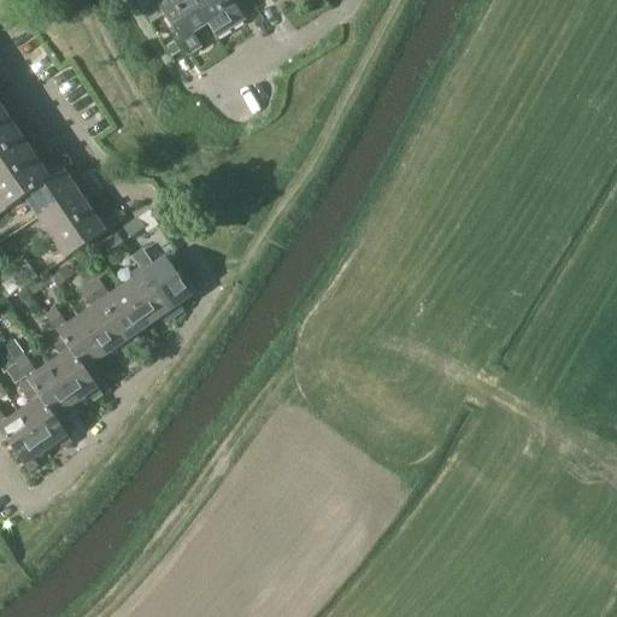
[(217,39),(219,37),(194,0),(157,0),(158,0),(157,0),(135,0),(151,24),(165,16),(189,56),(203,47),(194,34),(209,24),(217,39)]
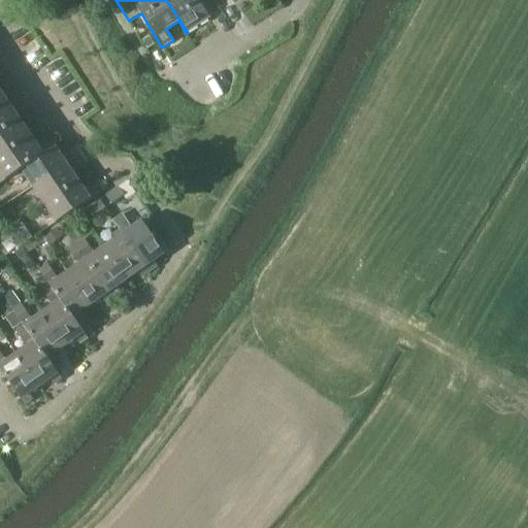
[(166,0),(188,32),(211,18),(200,0),(166,0)]
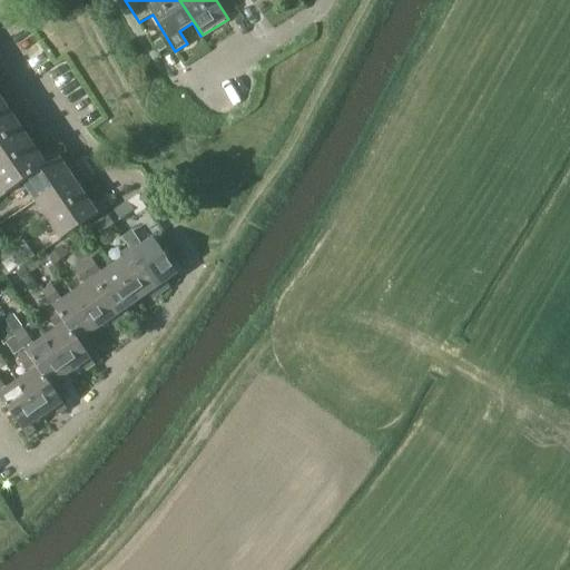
[(0,186),(6,194),(22,183),(58,158),(52,149),(35,160),(21,140),(39,129),(26,110),(10,121),(0,107),(0,100),(13,91),(0,72),(0,186)]
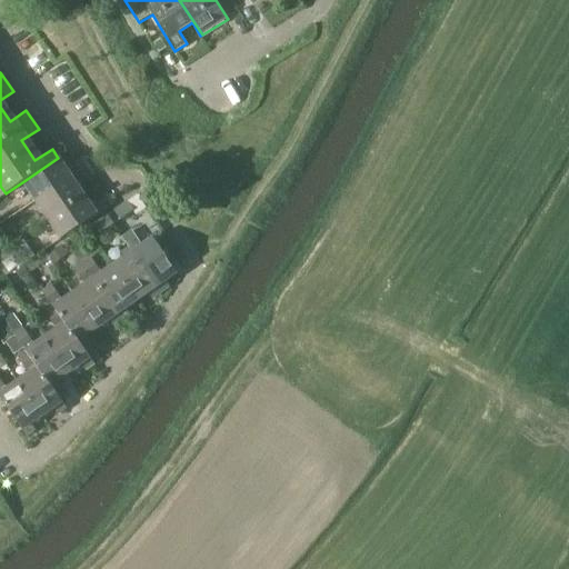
[(22,183),(35,201),(87,166),(81,157),(65,168),(58,158),(22,182),(22,183)]
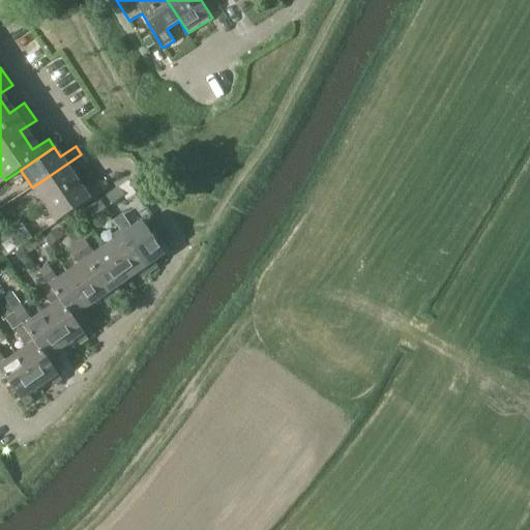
[(81,154),(32,187),(43,205),(78,182),(71,173),(87,163),(81,154)]
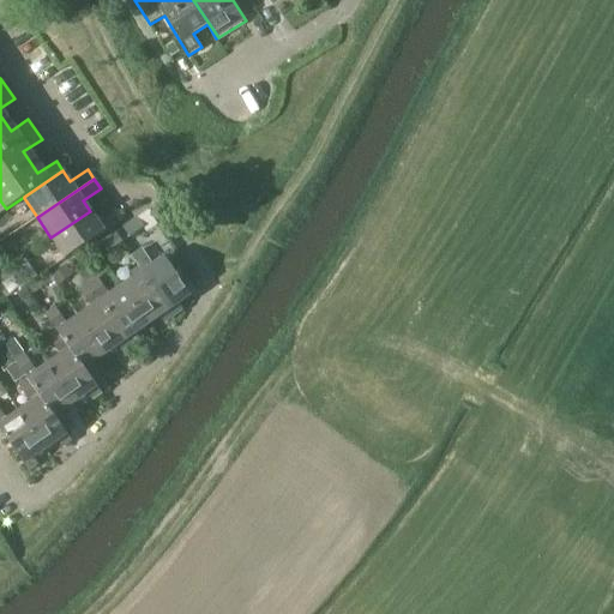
[(90,211),(50,238),(65,258),(121,221),(115,210),(97,222),(90,211)]
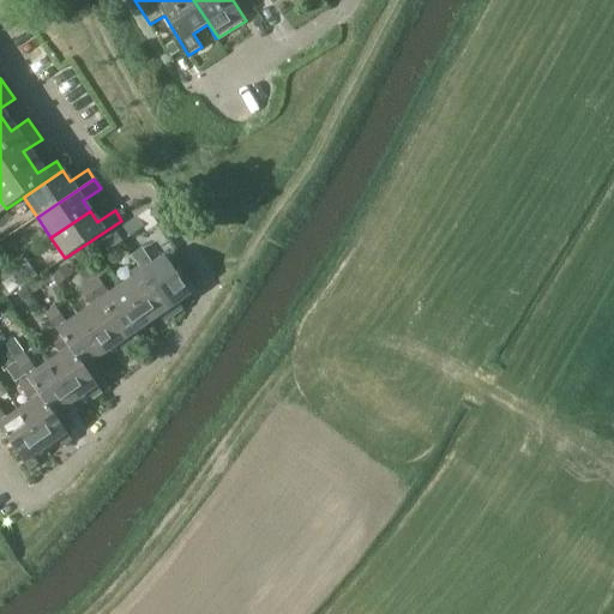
[(137,217),(122,228),(130,239),(144,228),(137,217)]
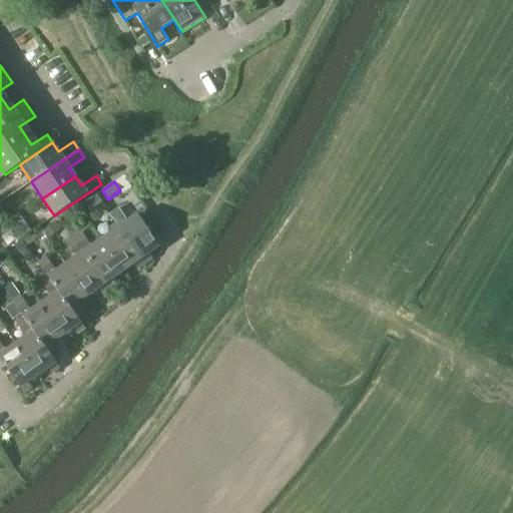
[(96,194),(84,202),(90,211),(102,202),(96,194)]
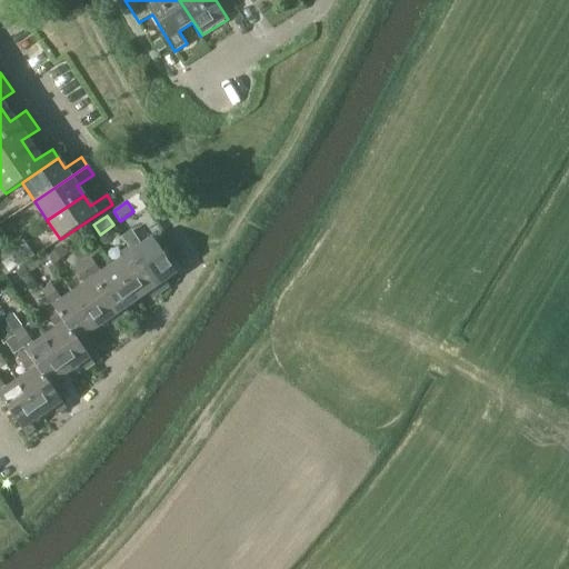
[(138,241),(130,248),(161,292),(169,287),(166,280),(177,272),(152,237),(140,246),(138,241)]
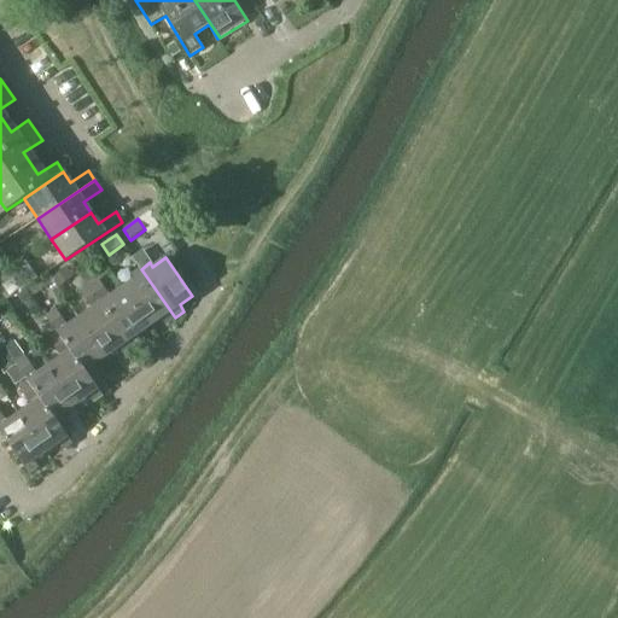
[(58,287),(74,277),(68,267),(52,278),(58,287)]
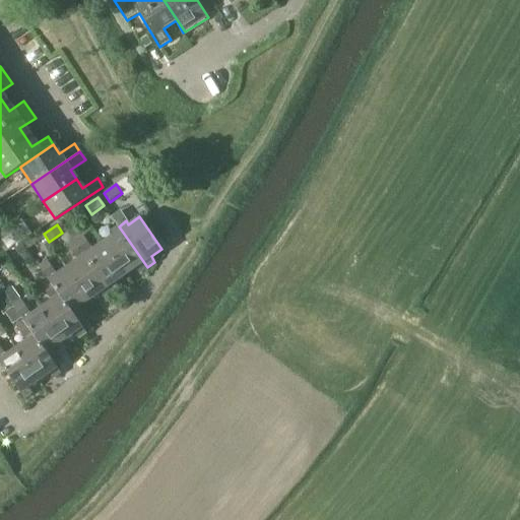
[(114,235),(104,242),(126,274),(135,267),(139,272),(147,267),(119,226),(111,232),(114,235)]
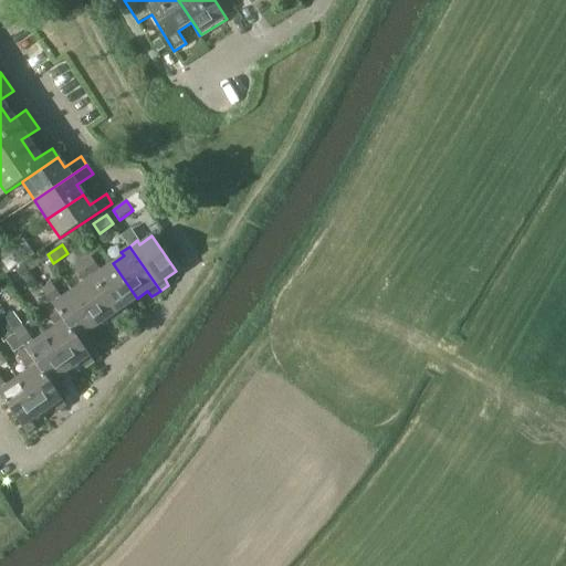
[(2,262),(9,271),(18,264),(11,255),(2,262)]
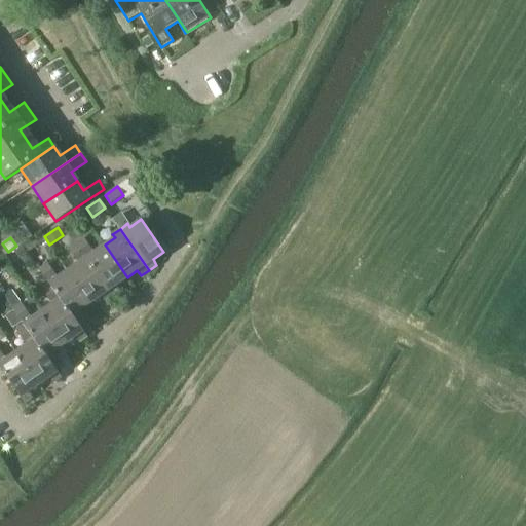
[(116,285),(127,277),(105,245),(94,253),(83,237),(75,242),(112,296),(120,290),(116,285)]
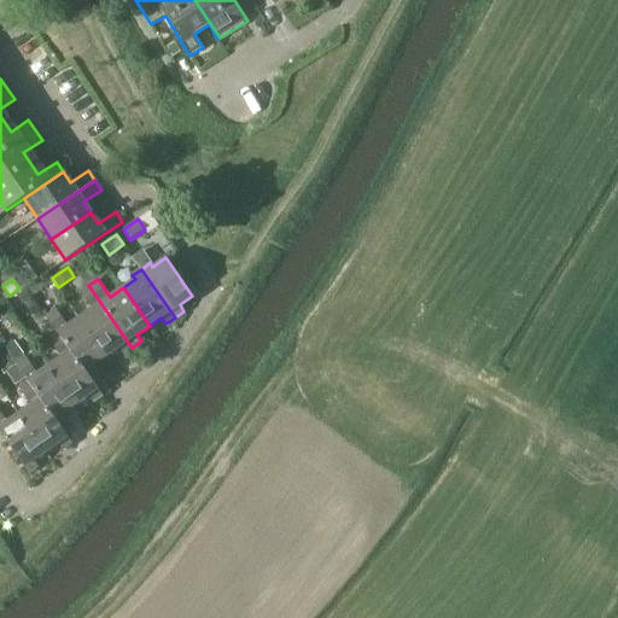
[(122,354),(132,348),(88,285),(79,291),(92,309),(79,318),(106,356),(118,348),(122,354)]
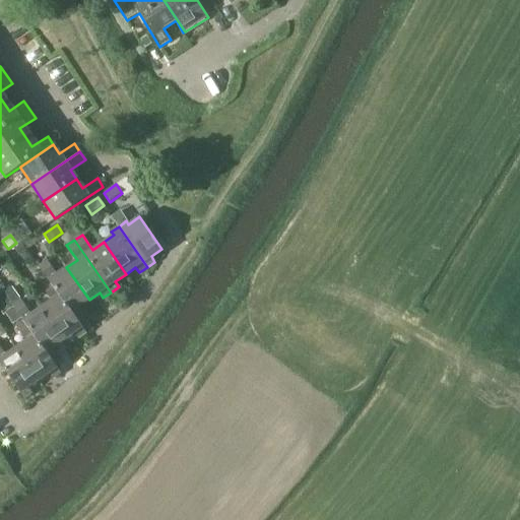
[(78,307),(89,300),(66,267),(56,274),(46,259),(38,265),(86,332),(76,317),(82,312),(78,307)]
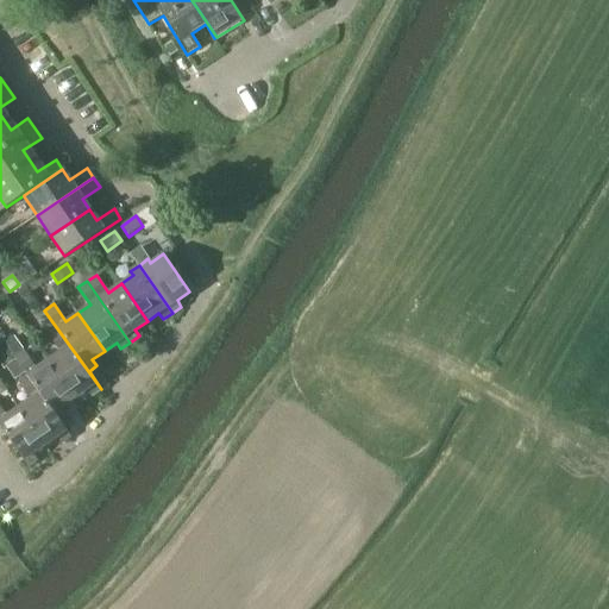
[(90,396),(101,389),(44,311),(56,328),(48,334),(61,352),(49,360),(76,399),(87,390),(90,396)]
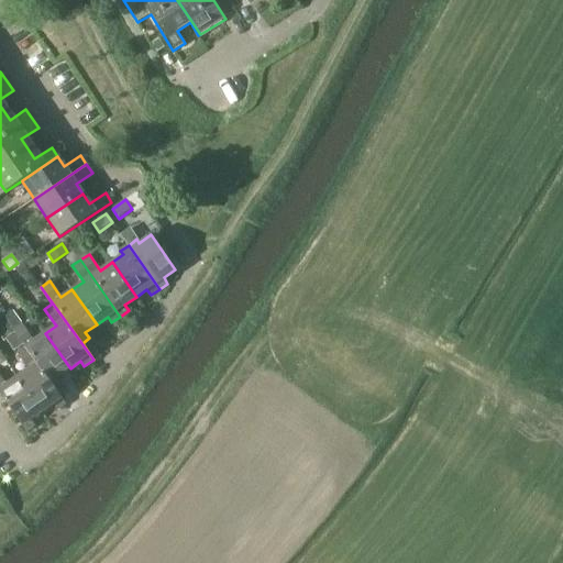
[(59,376),(70,368),(45,333),(33,342),(22,326),(13,331),(64,405),(65,404),(54,387),(63,382),(59,376)]
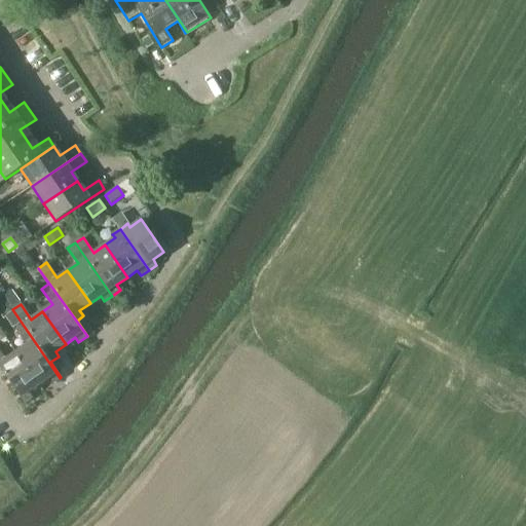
[(51,384),(60,378),(12,309),(11,310),(22,326),(14,331),(26,346),(15,353),(38,384),(47,379),(51,384)]
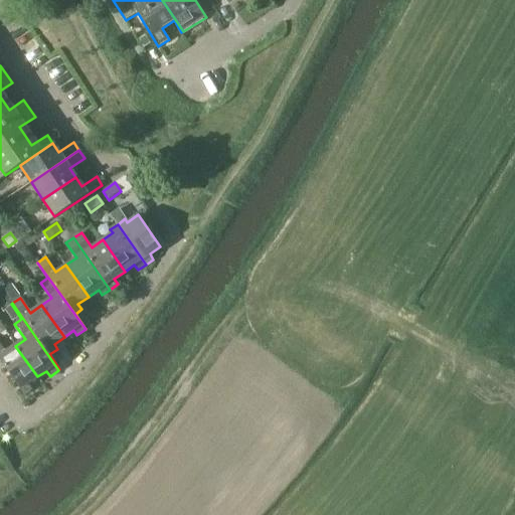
[(26,384),(37,376),(15,346),(5,353),(0,346),(0,362),(23,395),(30,390),(26,384)]
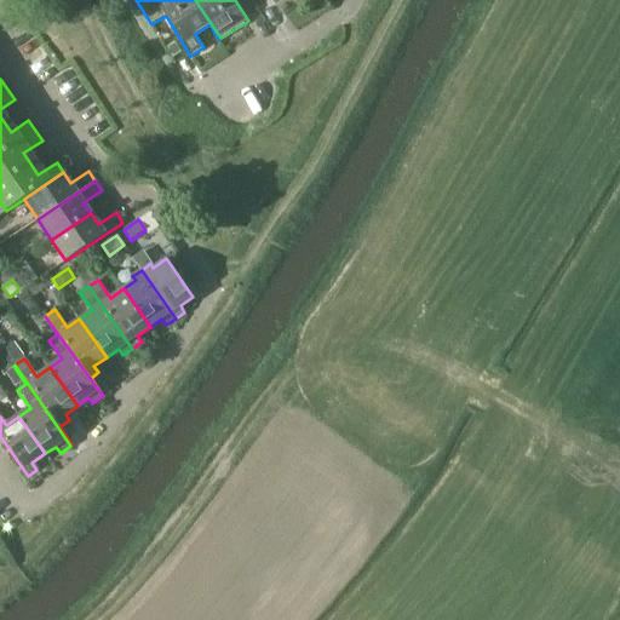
All buildings are outlined.
